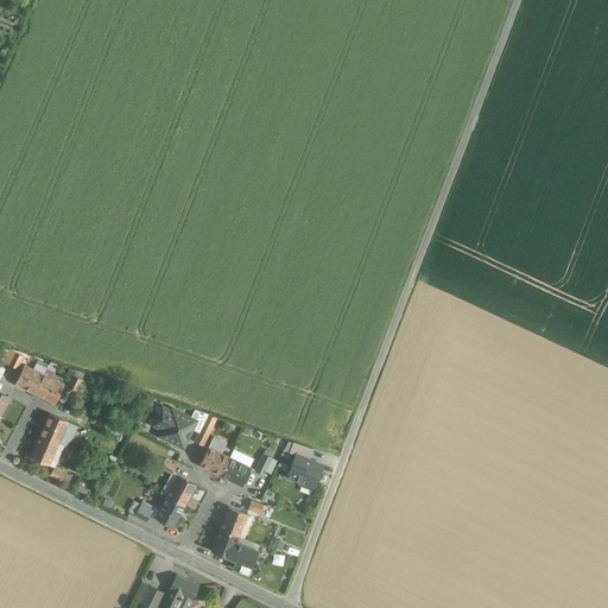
[(23,356),(10,349),(4,362),(17,368),(23,356)]
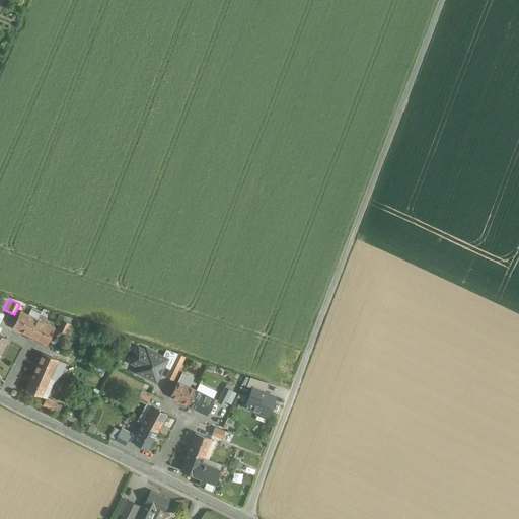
[(27,315),(20,312),(13,327),(29,336),(42,311),(31,307),(27,315)]
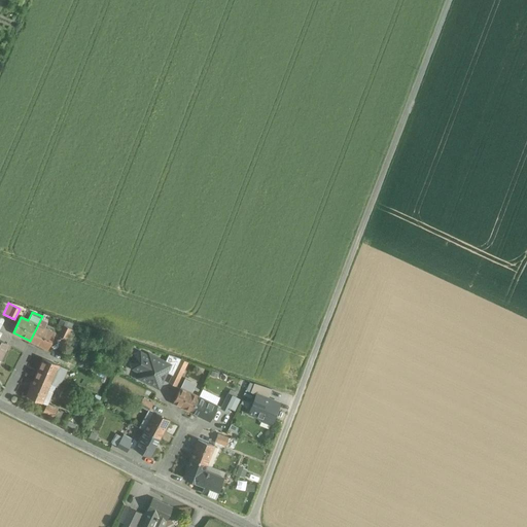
[(42,316),(30,341),(47,349),(55,334),(43,327),(49,316),(43,314),(42,316)]
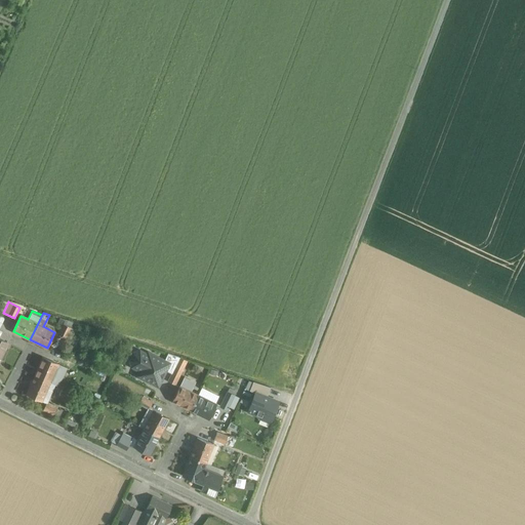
[(71,327),(64,324),(58,334),(66,338),(70,328),(71,327)]
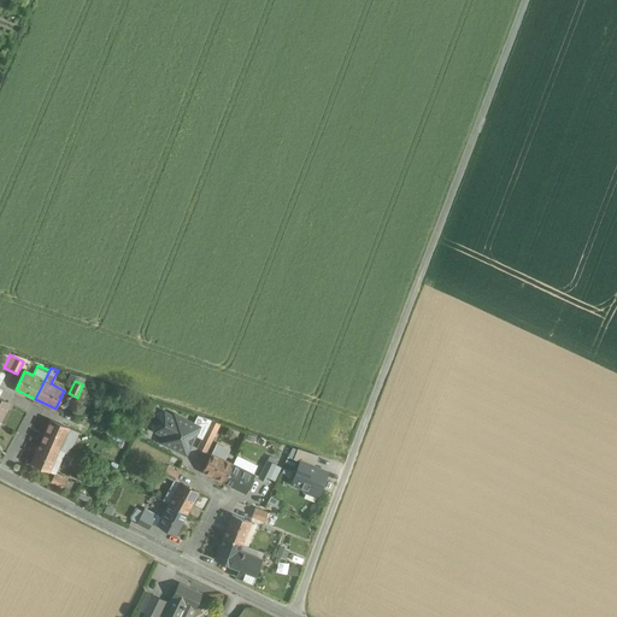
[(82,386),(77,398),(82,400),(88,388),(82,386)]
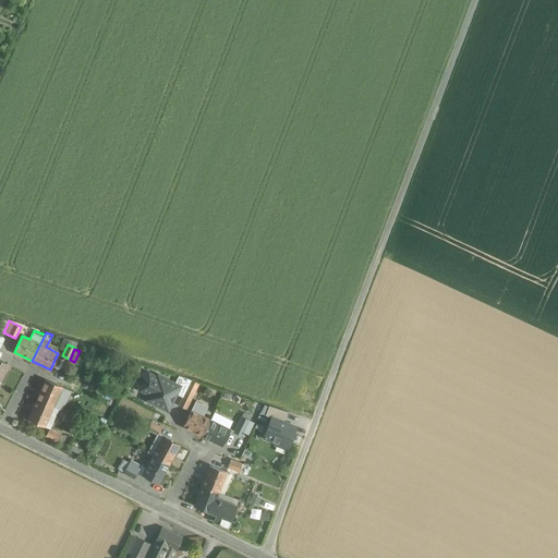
[(180,387),(174,384),(157,376),(157,377),(148,374),(142,376),(138,384),(141,389),(148,393),(146,400),(168,410),(176,393),(180,387)]
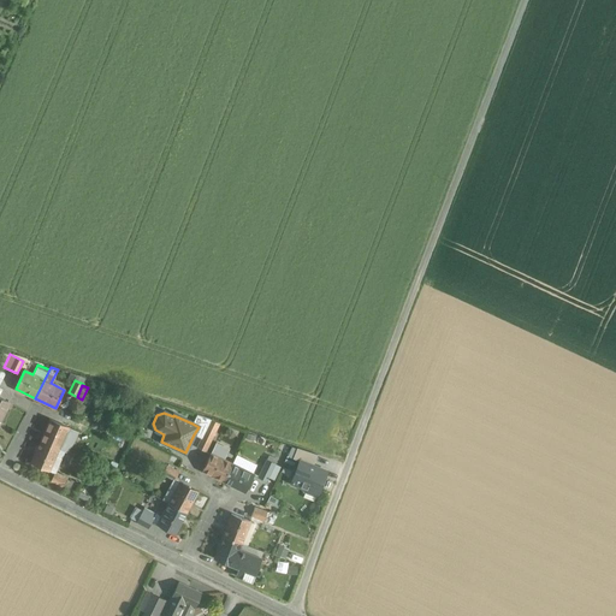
[(199,427),(194,434),(201,438),(211,419),(197,415),(193,424),(199,427)]
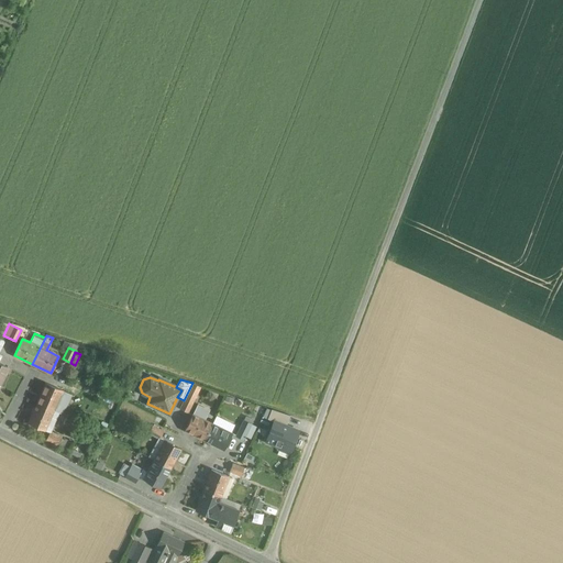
[(62,390),(45,383),(36,403),(58,412),(67,394),(67,393),(62,390)]
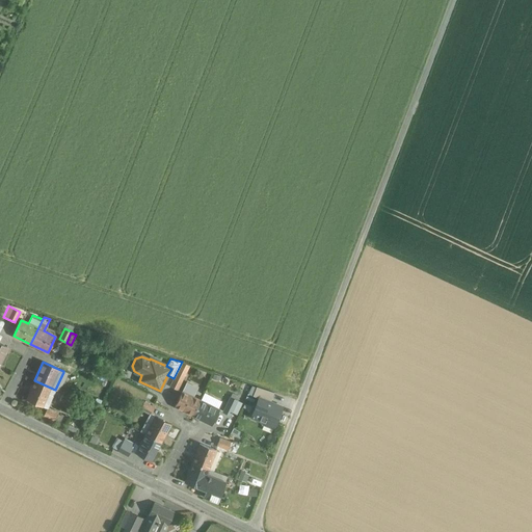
[(174,378),(170,387),(178,390),(189,366),(182,362),(174,378)]
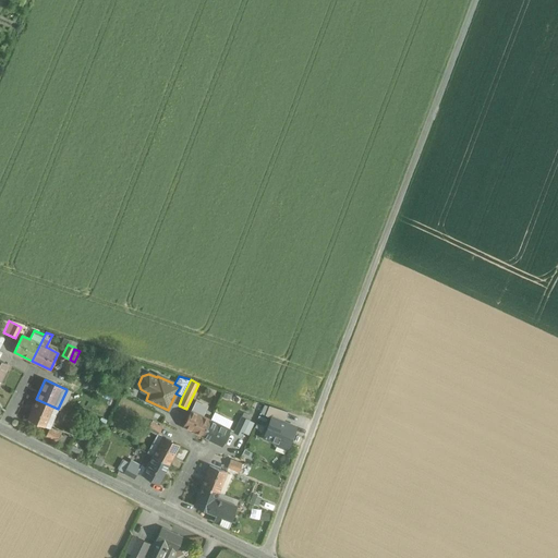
[(76,386),(70,383),(67,389),(67,390),(77,395),(80,388),(81,387),(76,386)]
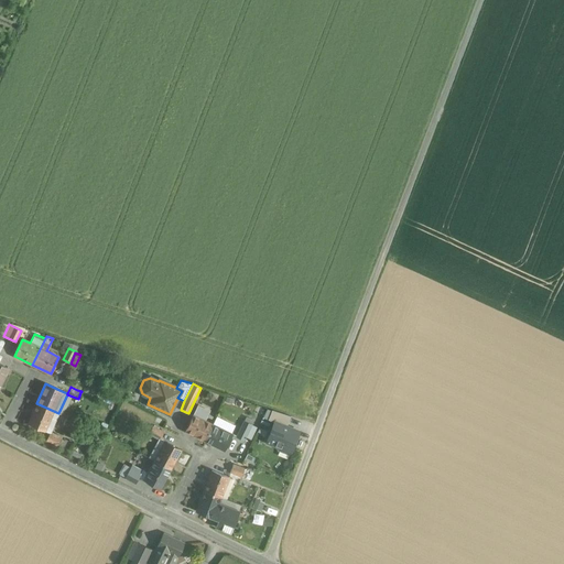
[(58,413),(36,403),(28,424),(50,433),(50,432),(51,433),(58,413)]
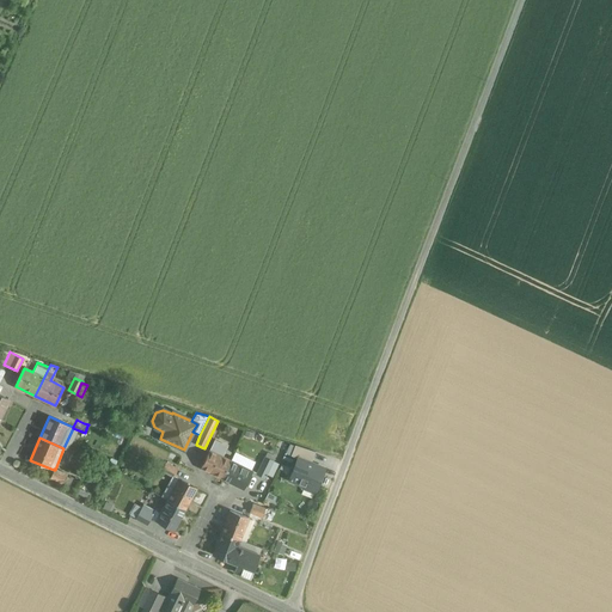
[(227,446),(214,440),(209,450),(222,456),(227,446)]
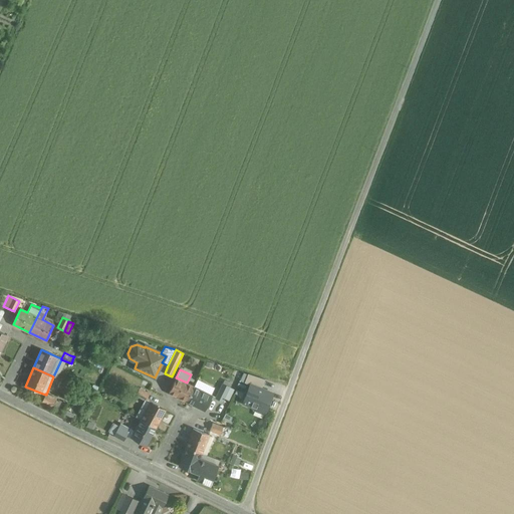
[(265,379),(248,373),(244,382),(250,384),(250,383),(261,389),(265,379)]
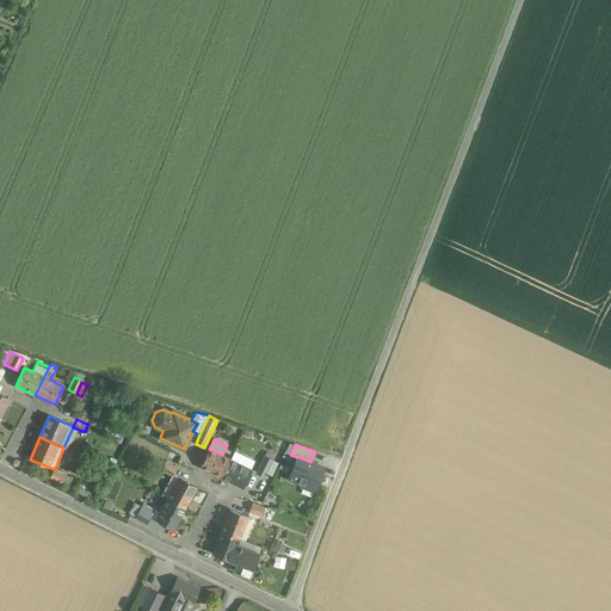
[(209,449),(199,468),(221,477),(230,460),(222,455),(209,449)]
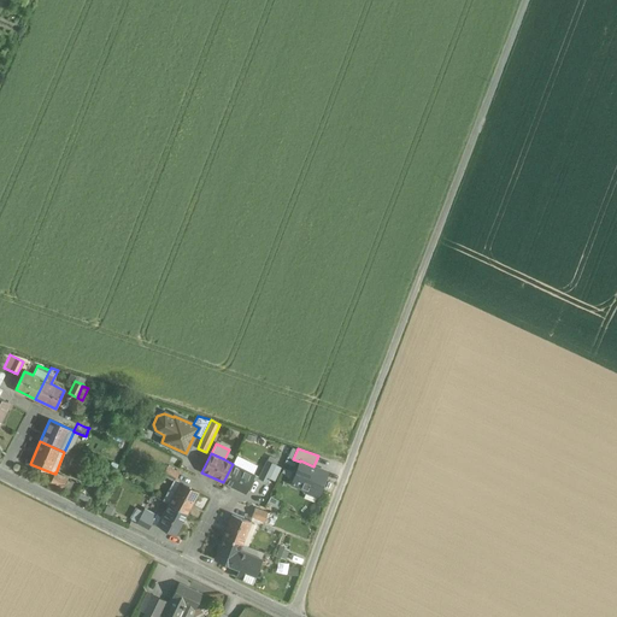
[(276,464),(266,460),(258,479),(266,482),(276,464)]
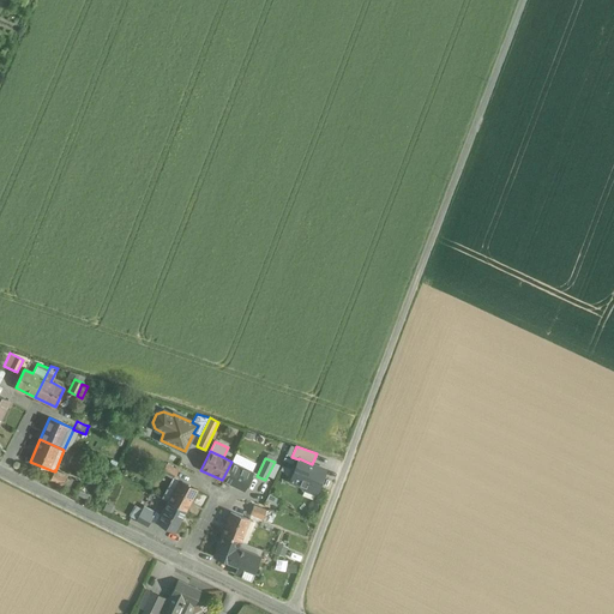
[(312,464),(299,458),(299,459),(290,481),(317,492),(325,469),(312,464)]
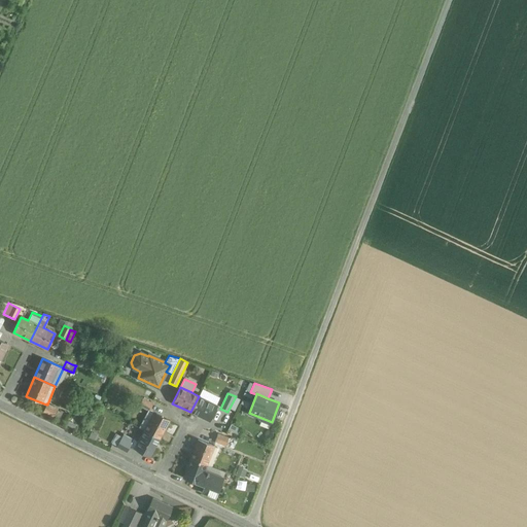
[(217,406),(199,396),(190,412),(209,421),(217,406)]
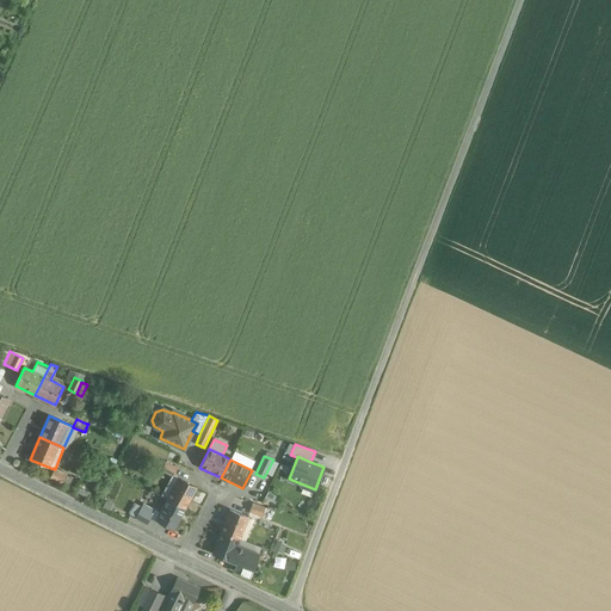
[(177,468),(166,462),(161,469),(172,476),(173,476),(173,475),(177,468)]
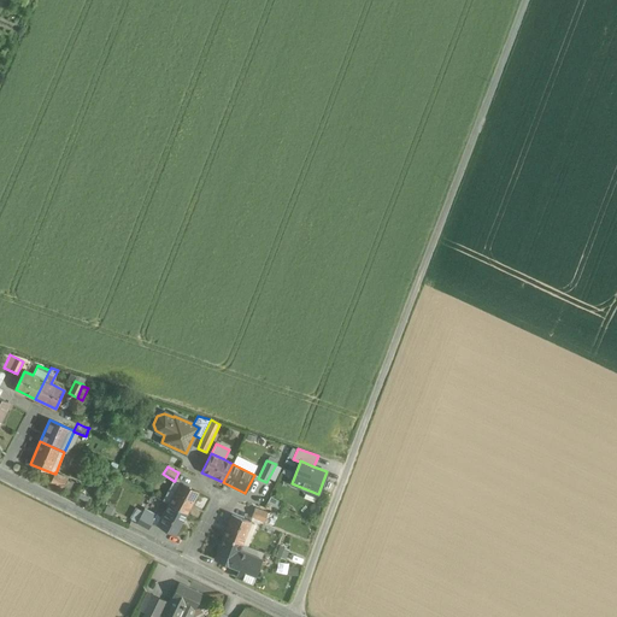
[(56,474),(54,472),(54,474),(51,481),(64,487),(66,480),(68,479),(56,474)]
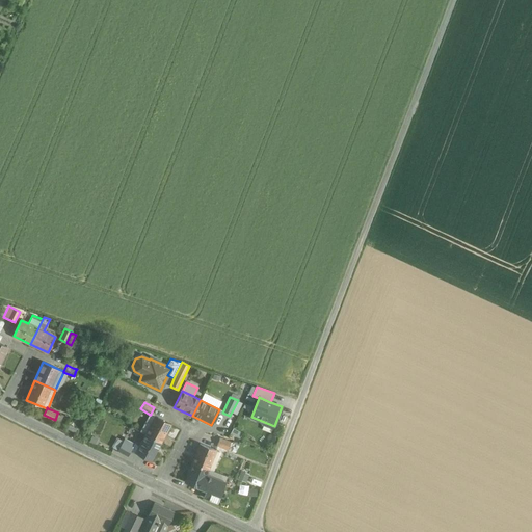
[(170,424),(151,414),(151,415),(150,415),(140,431),(145,434),(161,443),(170,424)]
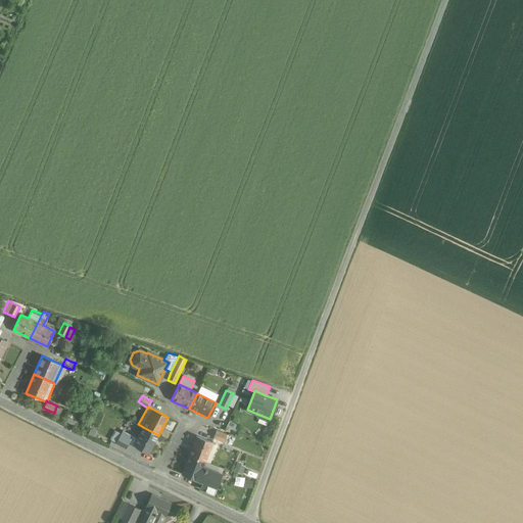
[(158,435),(143,427),(133,444),(148,453),(158,435)]
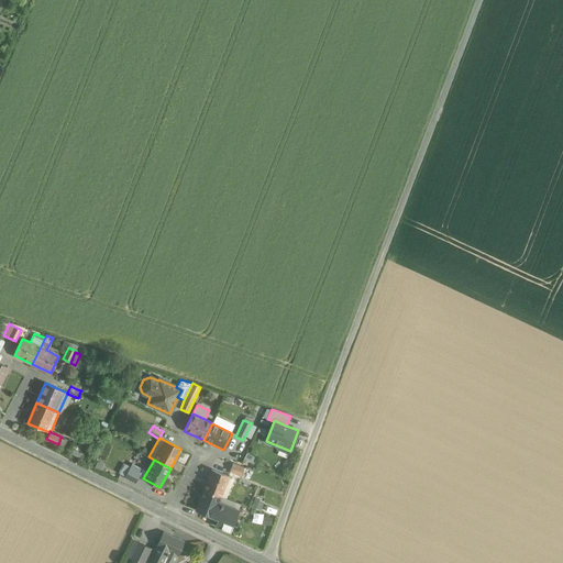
[(244,467),(232,463),(230,471),(241,475),(244,467)]
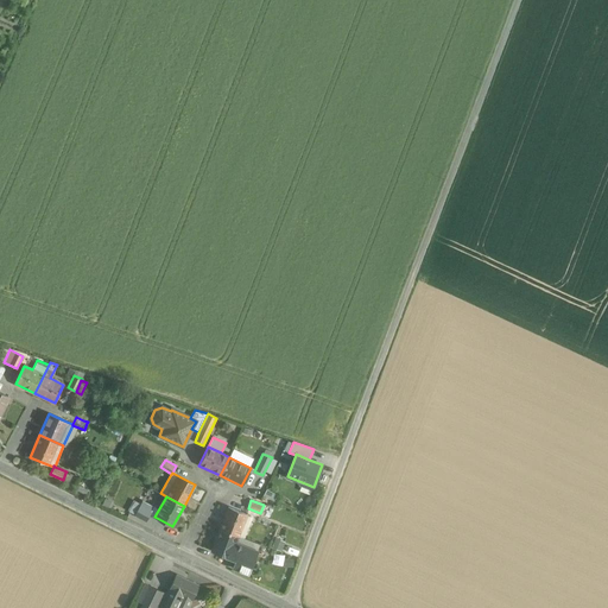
[(153,508),(141,502),(134,514),(146,520),(153,508)]
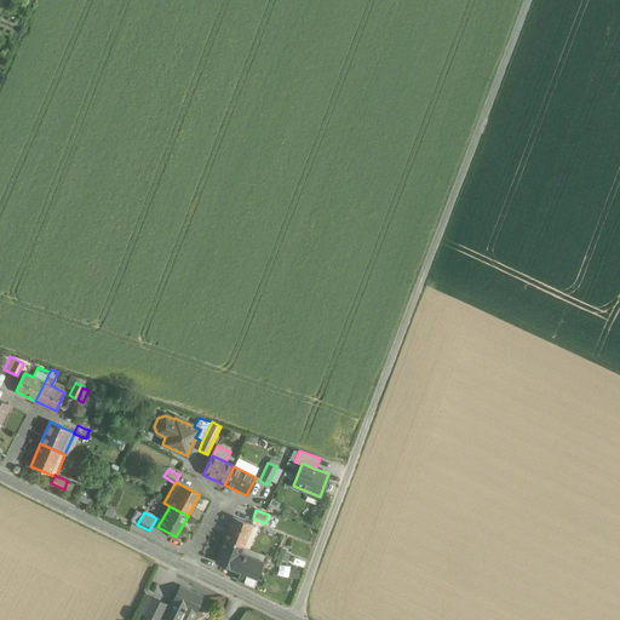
[(251,524),(233,517),(224,539),(242,546),(251,524)]
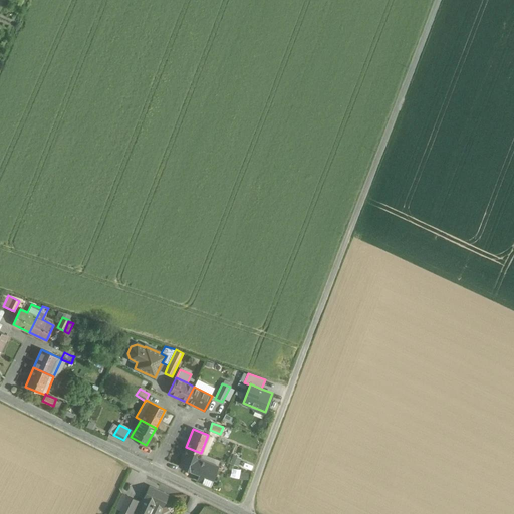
[(201,453),(186,447),(179,466),(194,472),(195,471),(199,473),(213,478),(218,466),(200,459),(202,453),(201,453)]
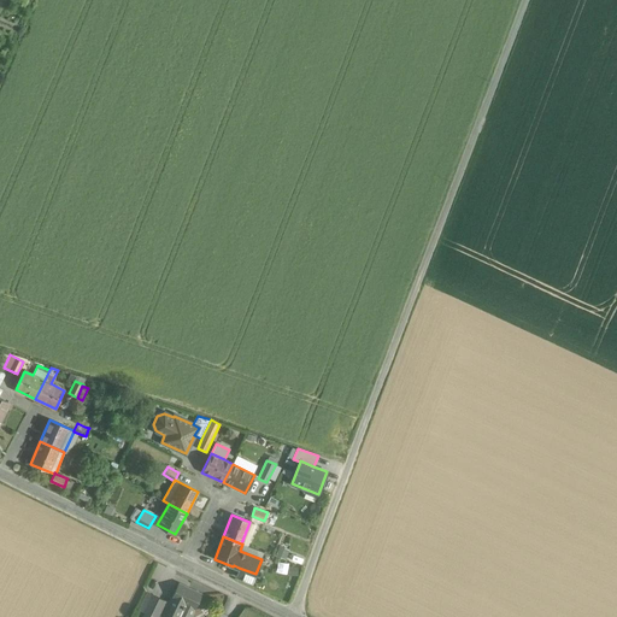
[(289,550),(280,546),(275,556),(286,560),(289,550)]
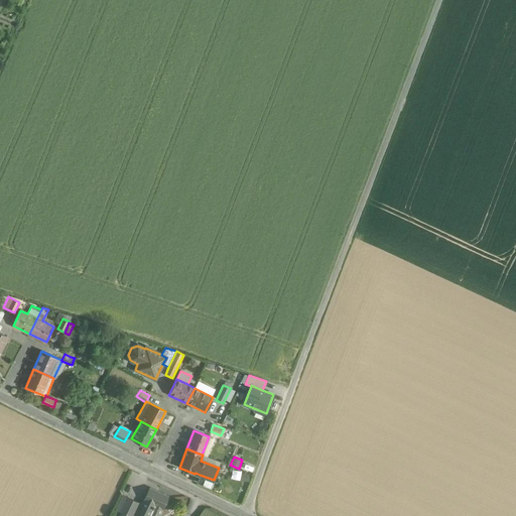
[(234,469),(232,478),(241,479),(243,471),(234,469)]
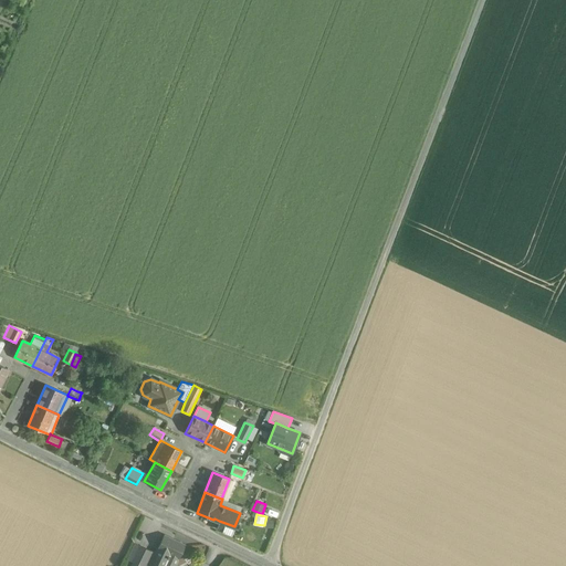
[(234,526),(219,521),(216,528),(231,534),(234,526)]
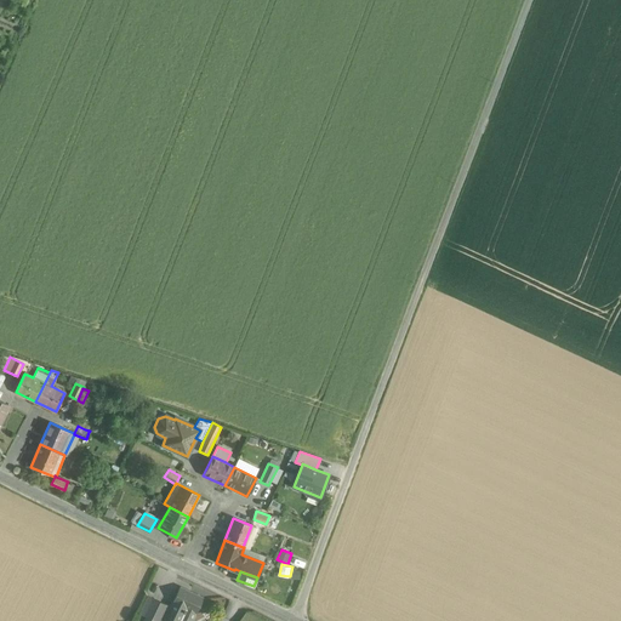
[(203,599),(178,588),(171,607),(166,604),(158,620),(164,620),(165,620),(167,620),(178,620),(187,607),(197,611),(203,599)]
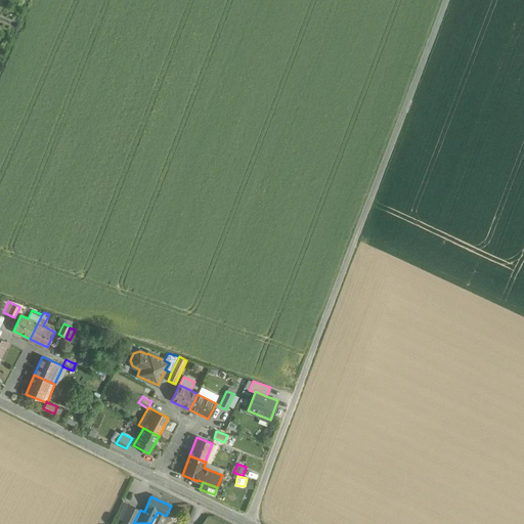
[(133,523),(140,510),(124,503),(117,518),(131,523),(133,523)]
